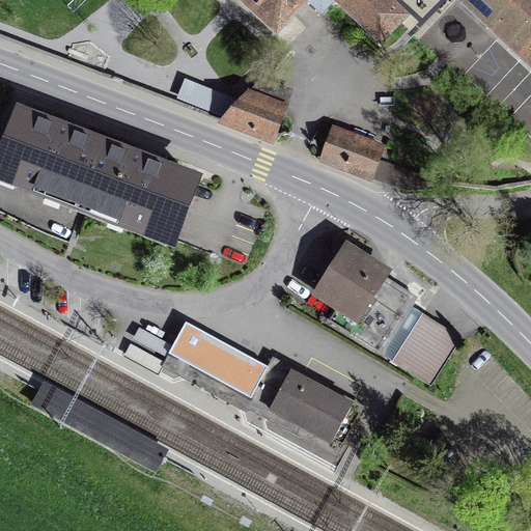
[(246,0),(278,30),(305,0),(246,0)]
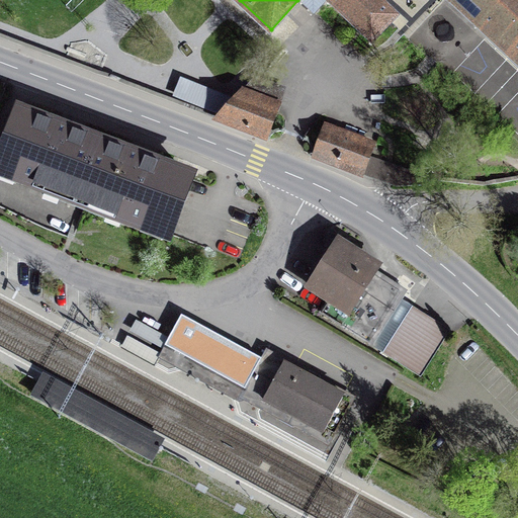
[(300,0),(313,12),(324,0),(327,0),(371,41),(396,16),(377,0),(300,0)]
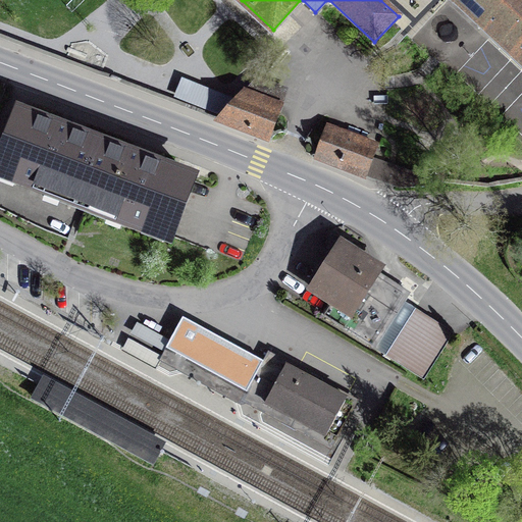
[(521,0),(455,0),(521,63),(521,0)]
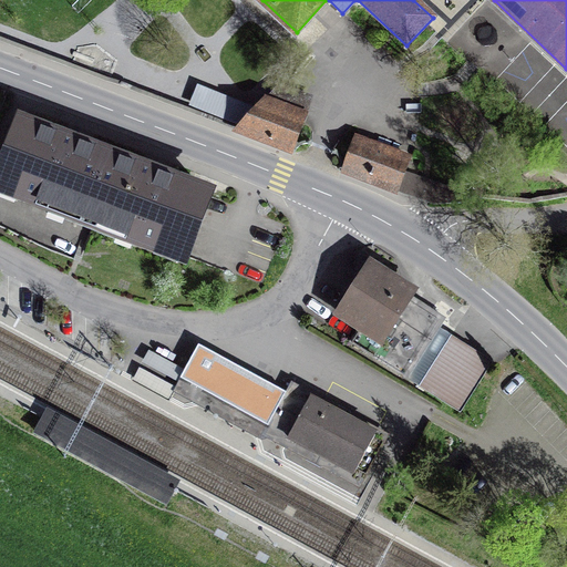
[(290,152),(303,121),(260,105),(234,130),(290,152)]
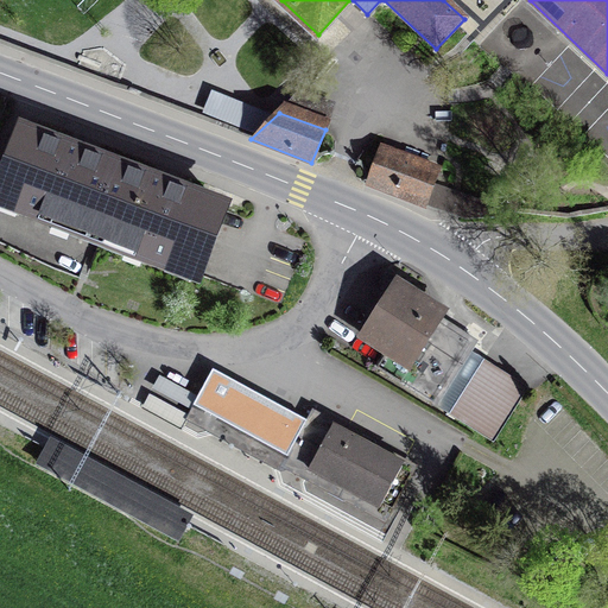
[(115,166),(25,132),(0,197),(0,201),(89,235),(115,166)]
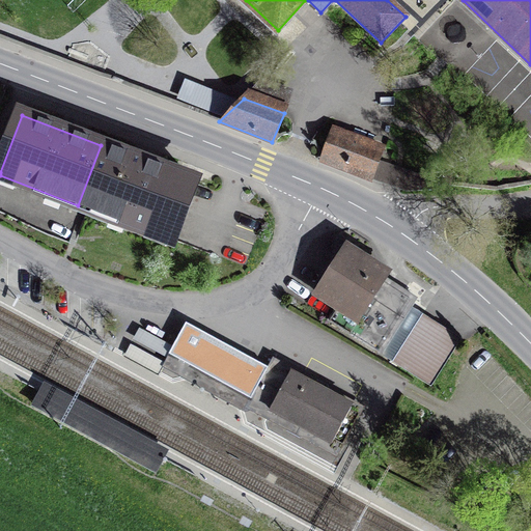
[(384,150),(331,131),(322,161),(372,179),(379,163),(381,158),(384,150)]
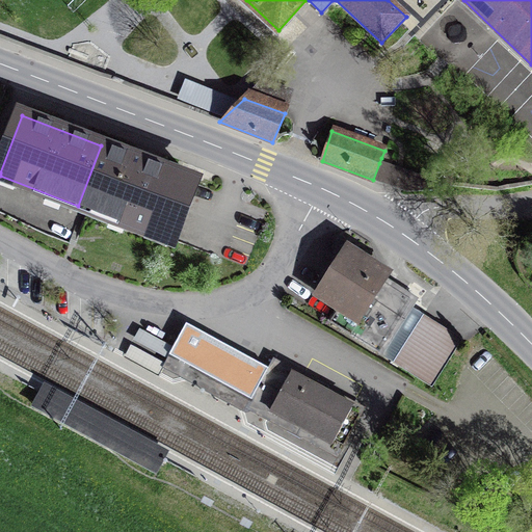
[(101,145),(78,206),(170,241),(193,181),(101,145)]
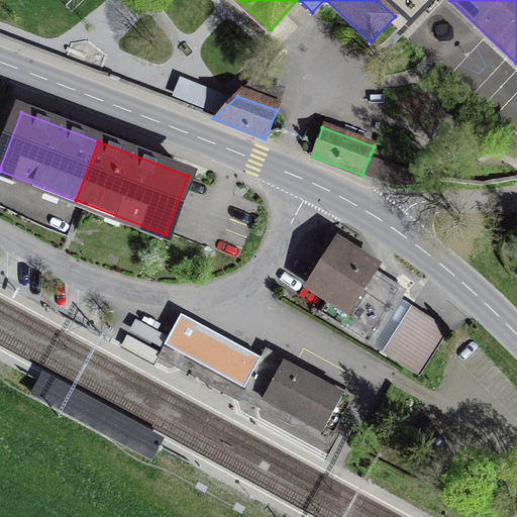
[(369,159),(363,175),(392,186),(418,184),(420,176),(369,159)]
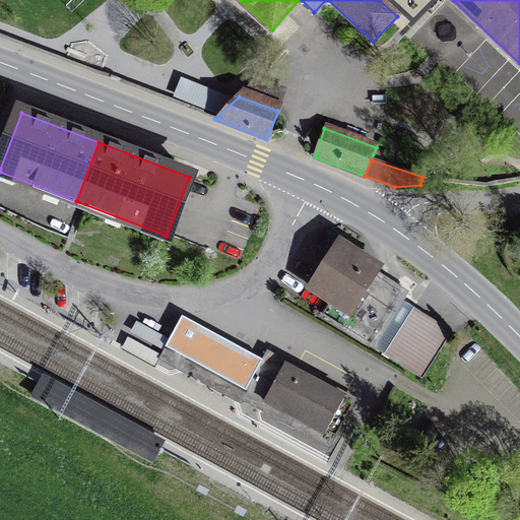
[(378,269),(339,244),(311,287),(332,302),(323,315),(371,345),(403,295),(374,276),(378,269)]
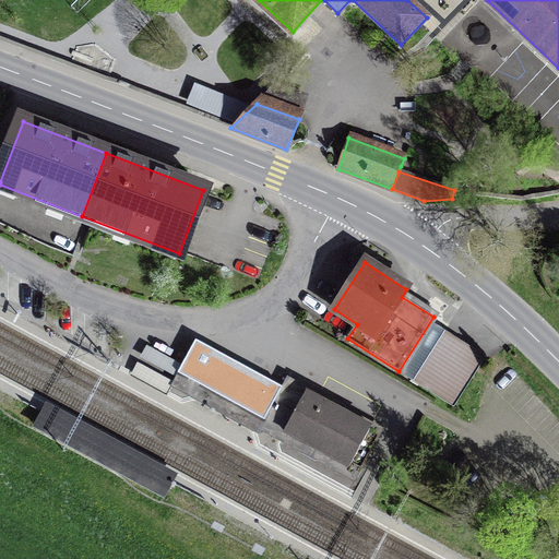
[(443,334),(413,381),(453,406),(483,359),(443,334)]
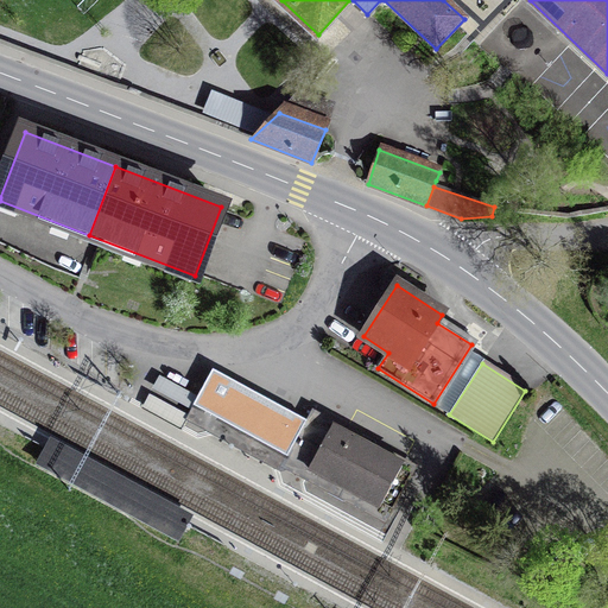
[(306,422),(213,369),(198,397),(194,406),(287,457),(306,422)]
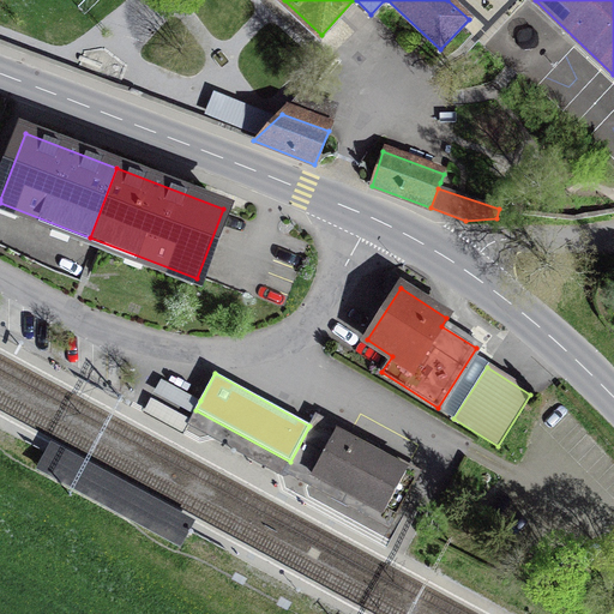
[(200,401),(161,379),(154,392),(192,414),(196,410),(200,401)]
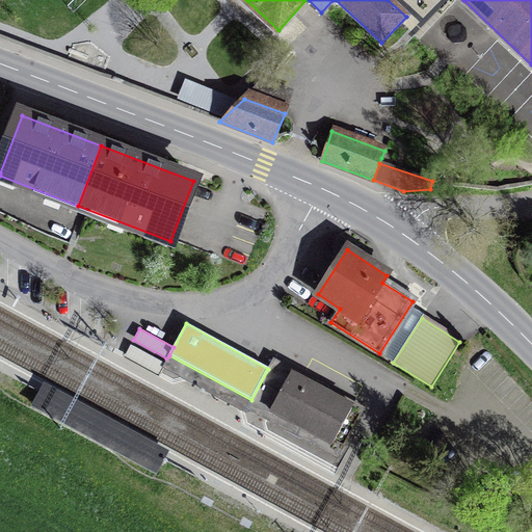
[(164,363),(131,345),(125,356),(158,374),(164,363)]
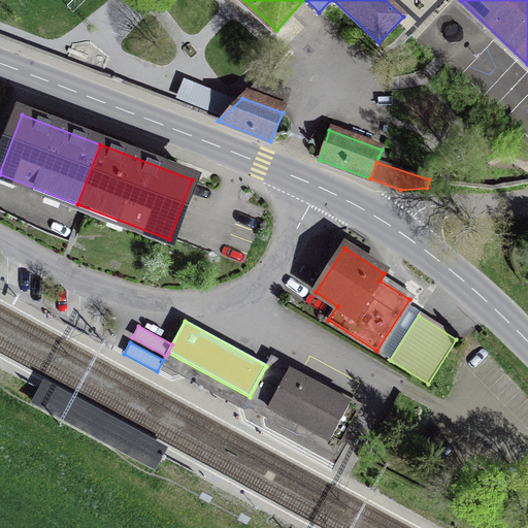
[(301,387),(286,378),(270,408),(290,420),(288,424),(306,433),(308,429),(329,440),(349,403),(327,391),(304,380),(301,387)]
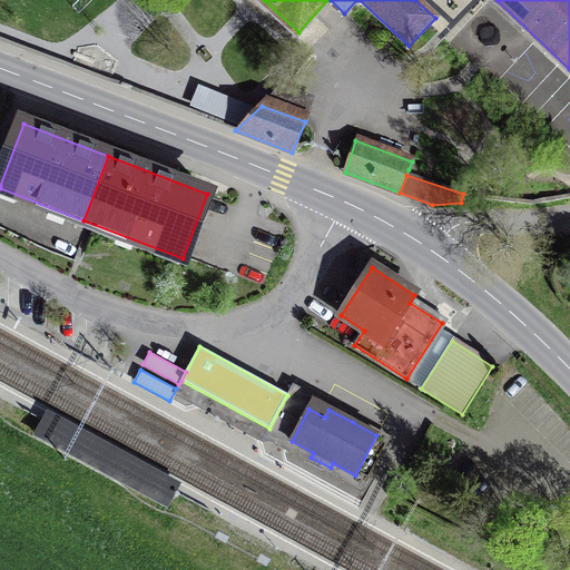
[(50,412),(37,435),(165,507),(174,491),(178,482),(50,412)]
